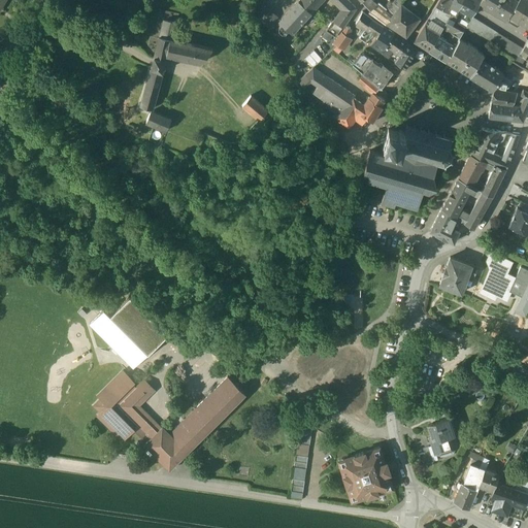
[(298,0),(279,21),(292,32),(310,11),(298,0)]
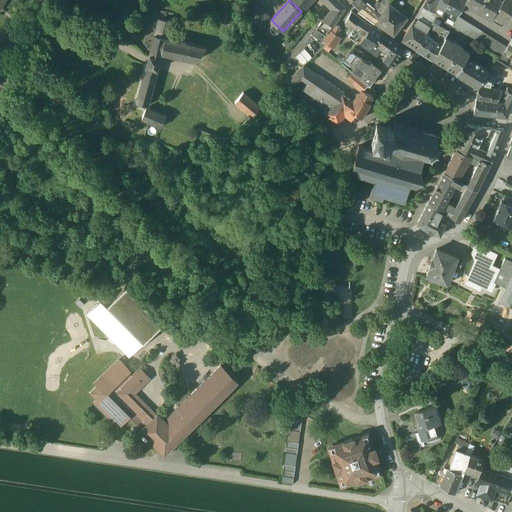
[(289,0),(301,11),(311,0),(289,0)]
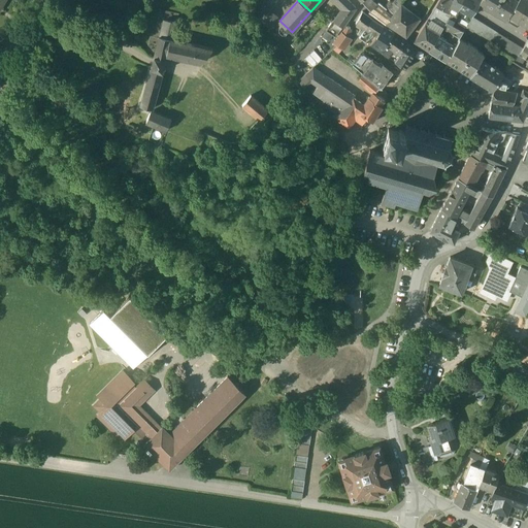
[(356,8),(347,0),(333,0),(343,9),(350,15),(356,8)]
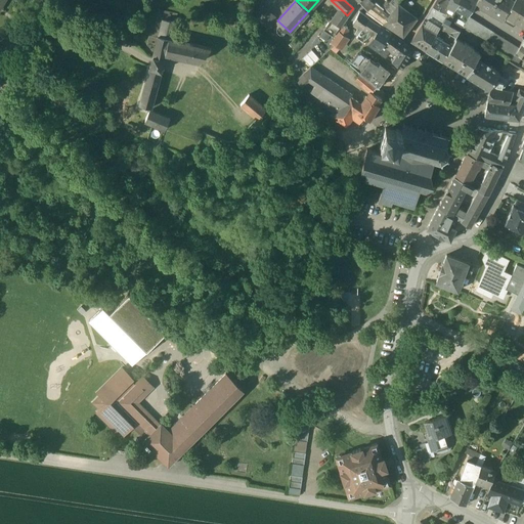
[(388,16),(368,0),(359,0),(358,1),(367,10),(383,23),(402,36),(417,17),(398,3),(399,0),(388,0),(384,6),(391,11),(388,16)]
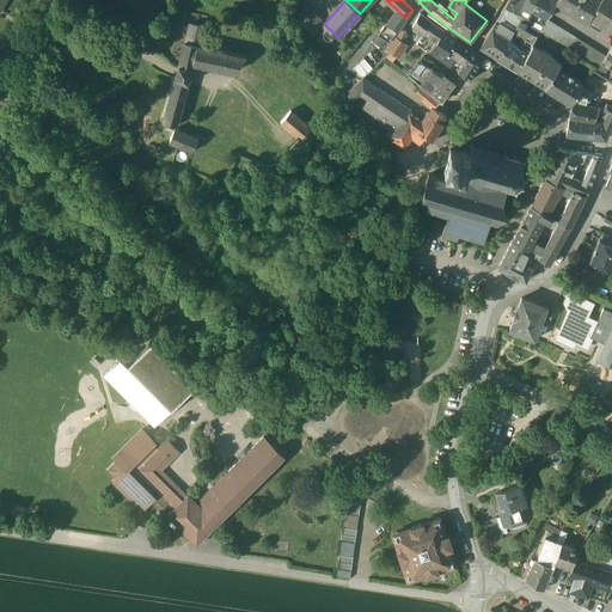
[(466,0),(465,4),(487,20),(489,23),(491,22),(503,0),(466,0)]
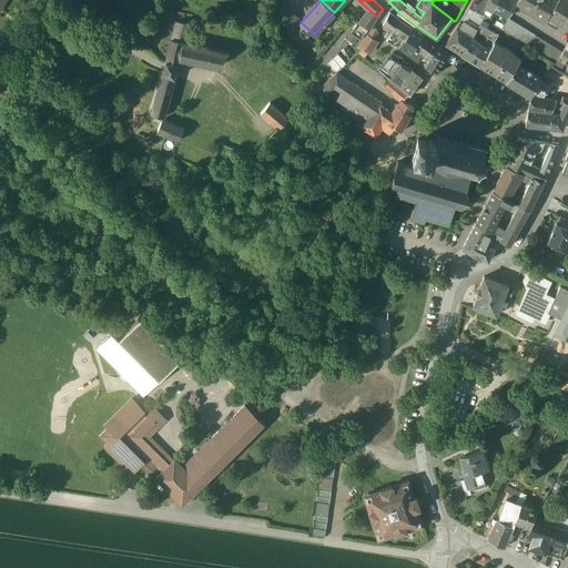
[(484,0),(472,0),(446,44),(462,54),(472,38),(472,37),(465,31),(476,11),(483,13),(486,6),(487,1),(484,0)]
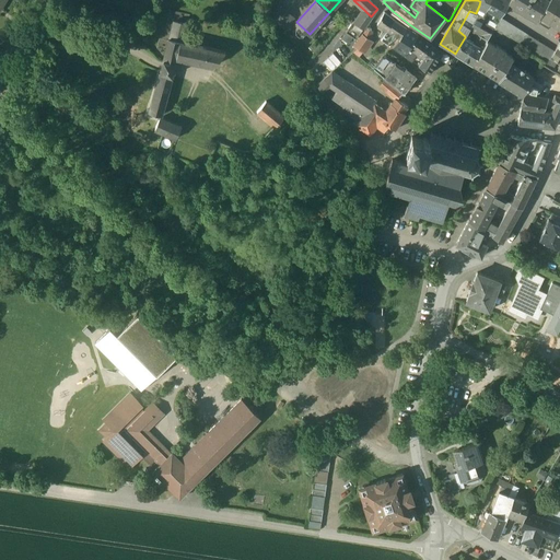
[(489,0),(486,9),(492,12),(499,16),(508,3),(510,0),(489,0)]
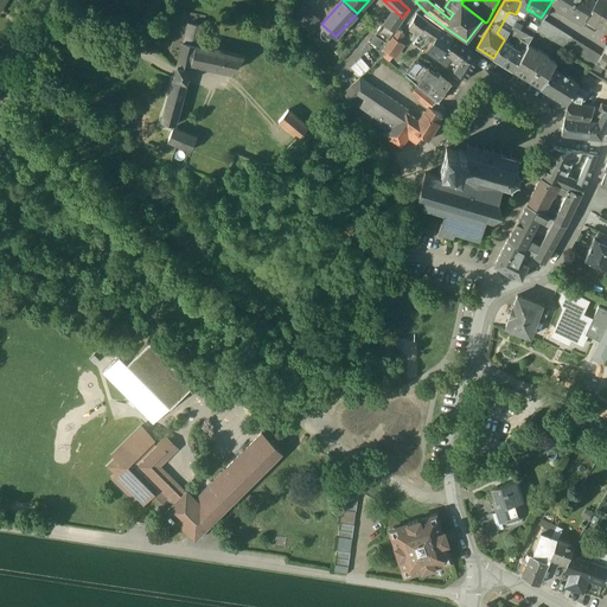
[(553,0),(550,4),(581,24),(585,18),(595,1),(594,0),(553,0)]
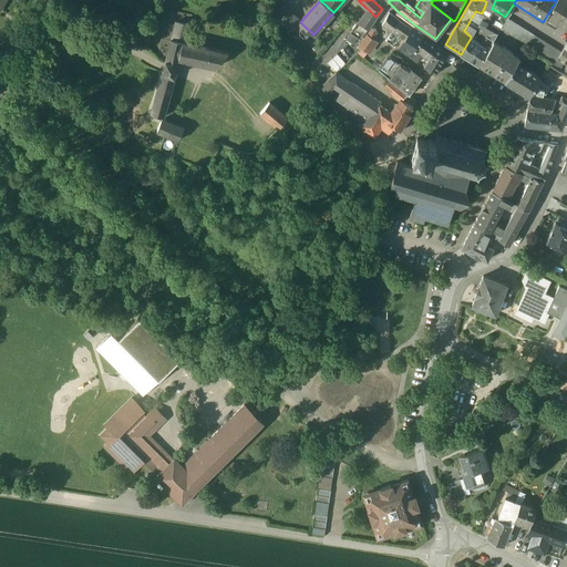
[(566,0),(556,0),(556,1),(546,17),(566,29),(566,0)]
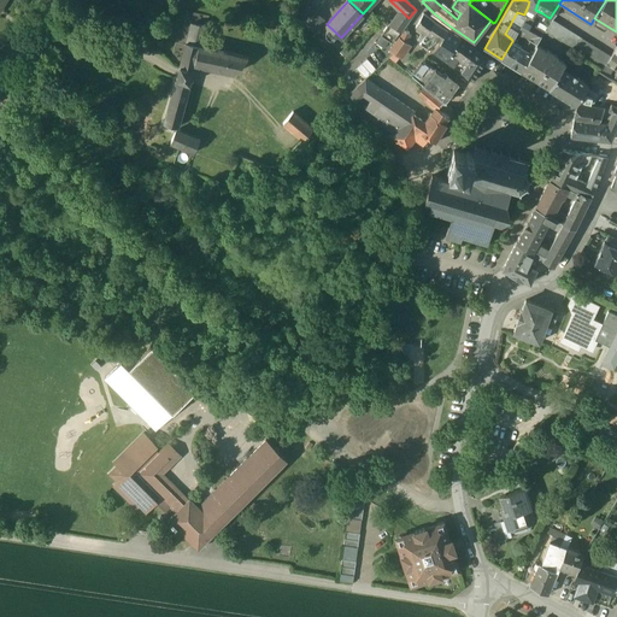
[(311,11),(306,7),(301,21),(313,30),(322,21),(311,12),(311,11)]
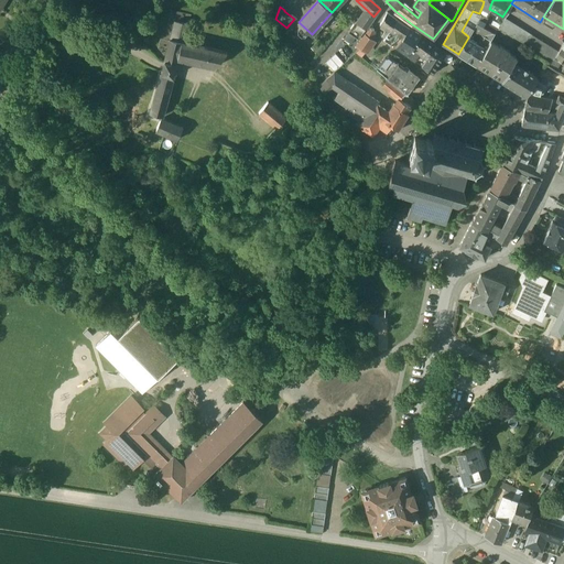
[(367,10),(345,41),(353,47),(373,17),(367,10)]
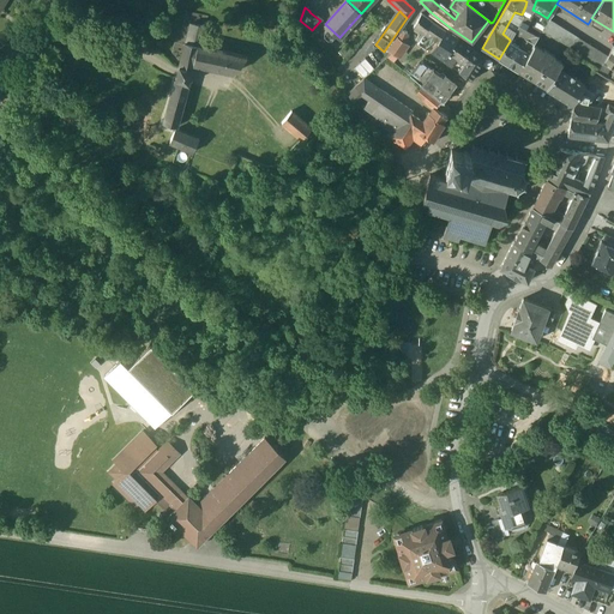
[(433,20),(421,13),(414,26),(421,31),(419,36),(421,37),(425,34),(433,22),(433,20)]
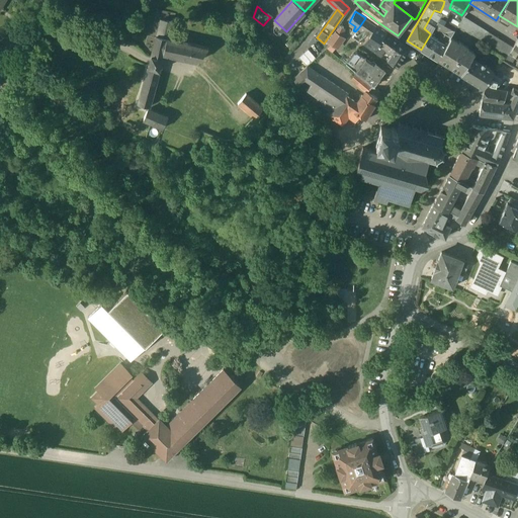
[(455,11),(446,25),(453,29),(456,25),(461,15),(455,11)]
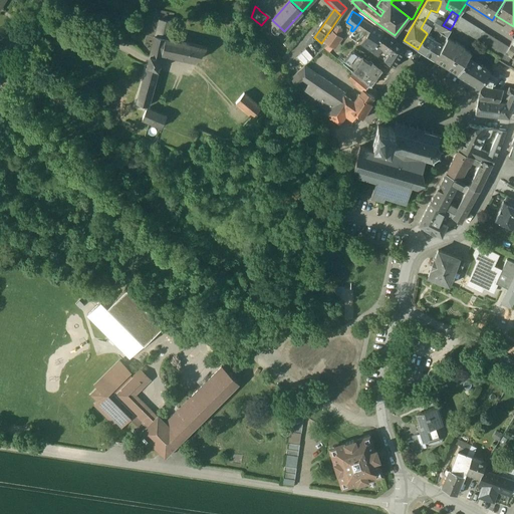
[(484,31),(458,15),(453,25),(478,41),(484,31)]
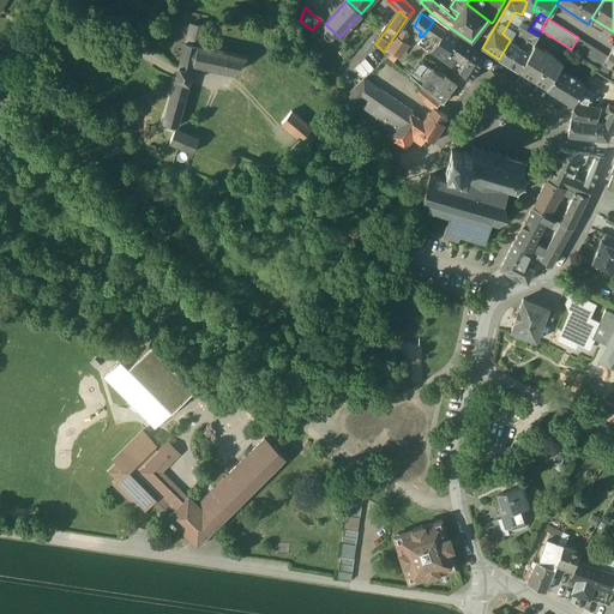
[(433,22),(425,34),(429,36),(438,42),(446,30),(433,22)]
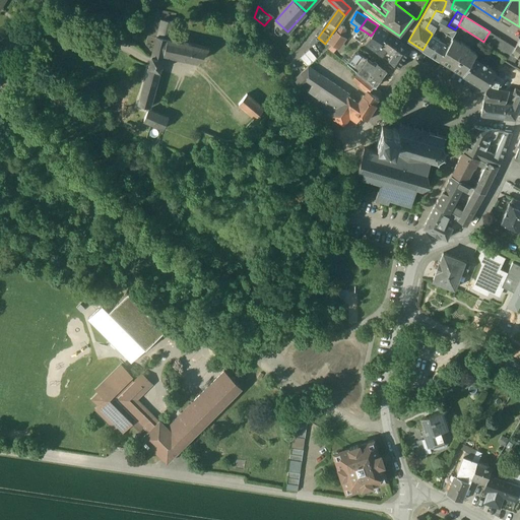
[(174,22),(160,19),(157,36),(168,39),(170,39),(174,22)]
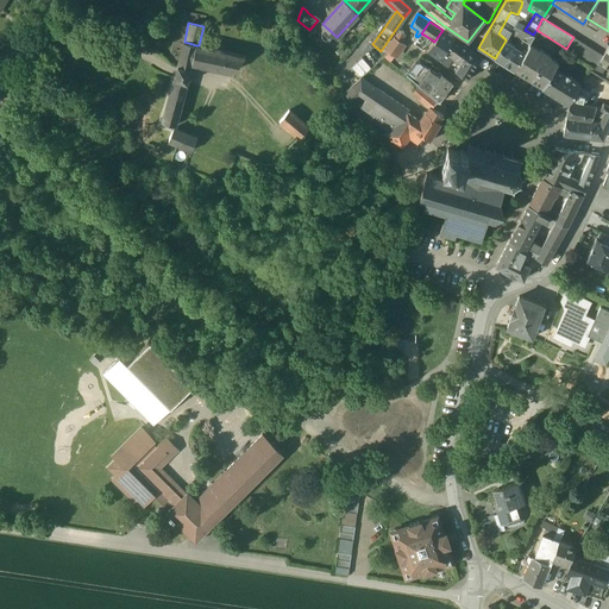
[(525,30),(514,25),(509,32),(525,41),(529,43),(534,36),(533,35),(525,30)]
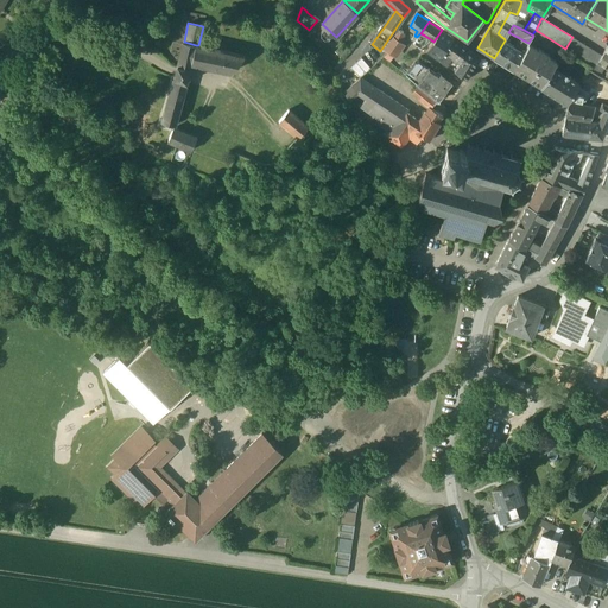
[(404,32),(398,29),(394,37),(400,42),(404,36),(404,32)]
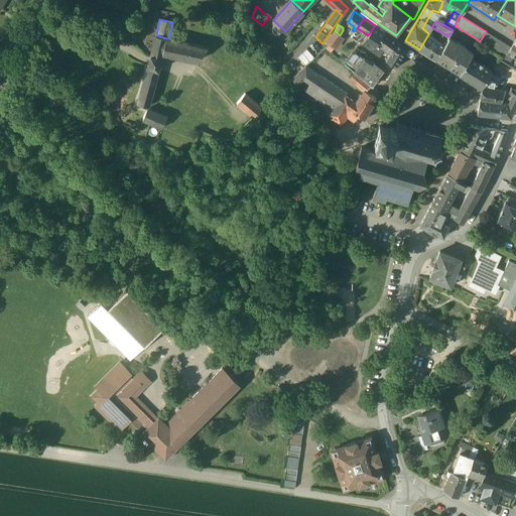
[(368,35),(367,36),(362,42),(373,50),(385,32),(375,25),(368,35)]
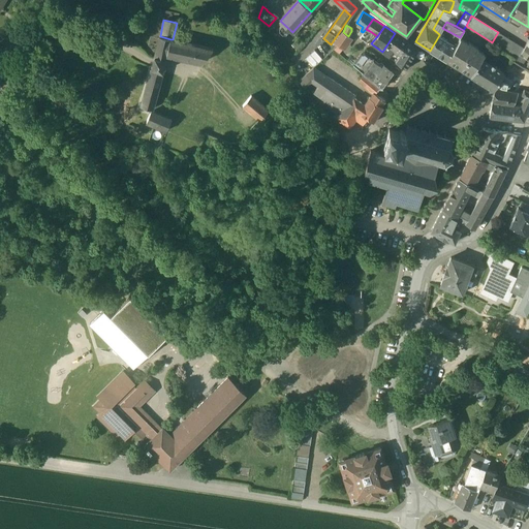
[(370,31),(366,29),(363,32),(360,38),(364,41),(370,31)]
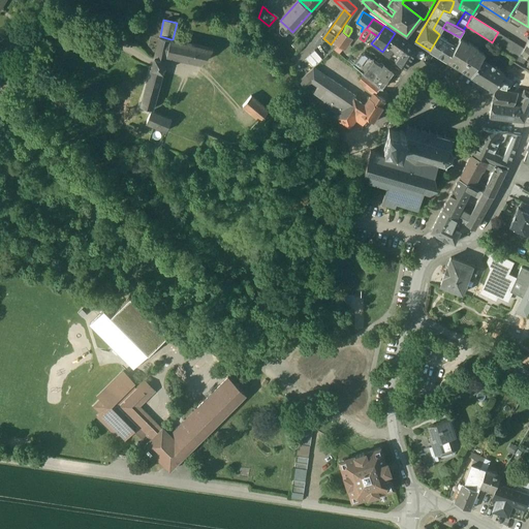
[(342,32),(334,43),(337,45),(343,49),(350,37),(348,36),(343,32),(342,32)]
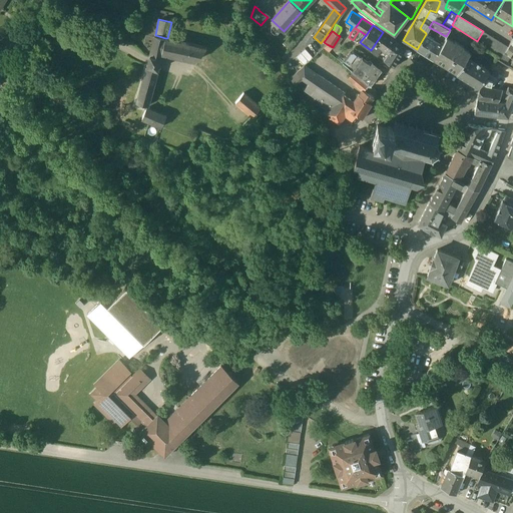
[(507,47),(483,31),(477,41),(477,42),(501,56),(503,53),(506,49),(507,47)]
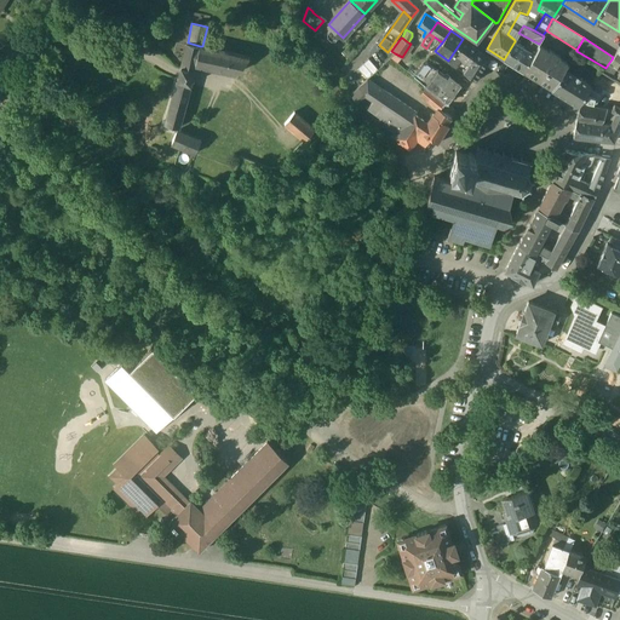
[(478,50),(463,39),(448,61),(455,65),(461,58),(465,62),(468,63),(478,50)]
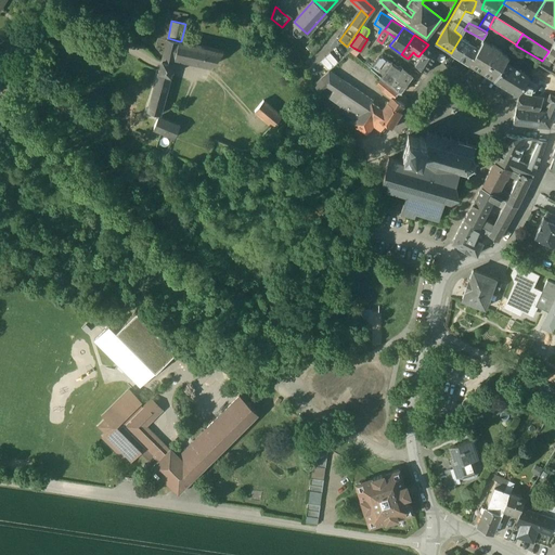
[(470,43),(461,37),(451,53),(468,63),(477,47),(472,43),(470,43)]
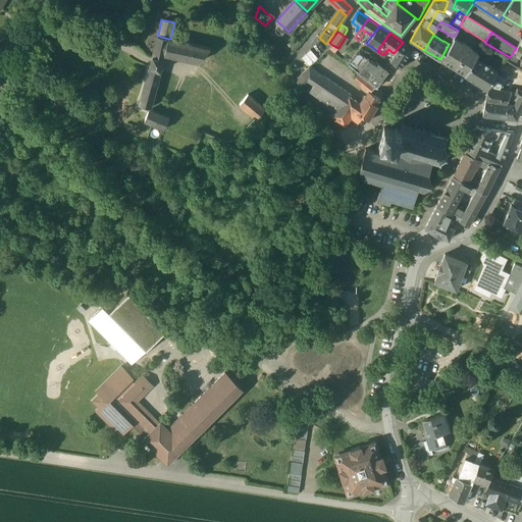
[(158,36),(157,36),(152,56),(152,57),(151,61),(150,65),(149,66),(160,70),(162,65),(163,60),(164,54),(165,54),(168,39),(158,36)]
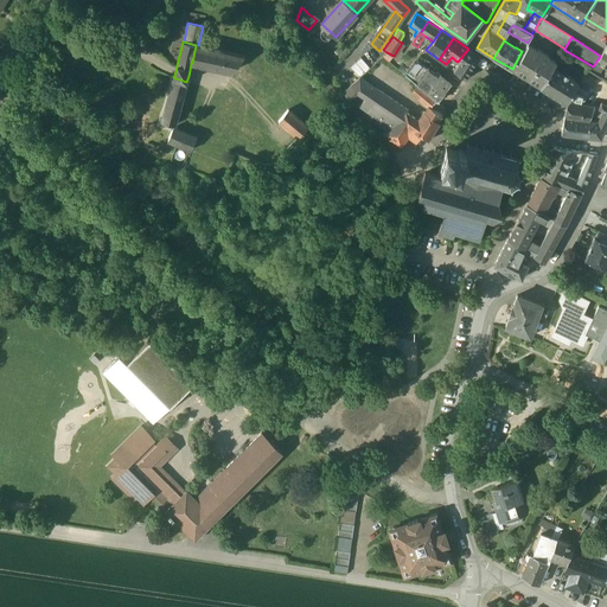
[(556,62),(528,43),(524,48),(522,51),(512,69),(540,87),(553,68),(556,62)]
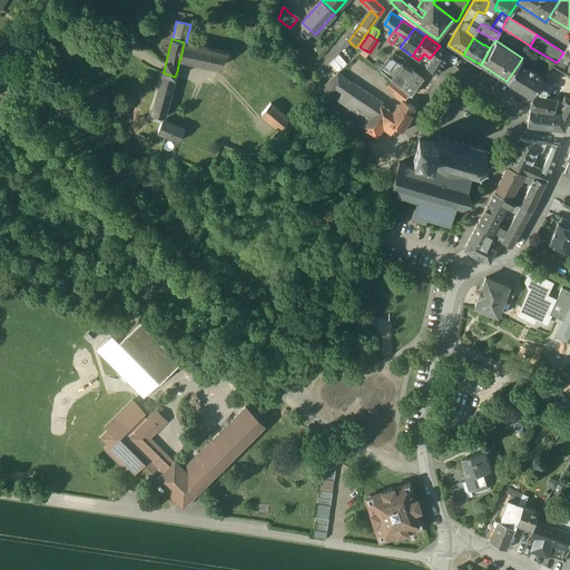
[(186,42),(184,42),(180,59),(216,68),(216,67),(223,59),(228,52),(186,42)]
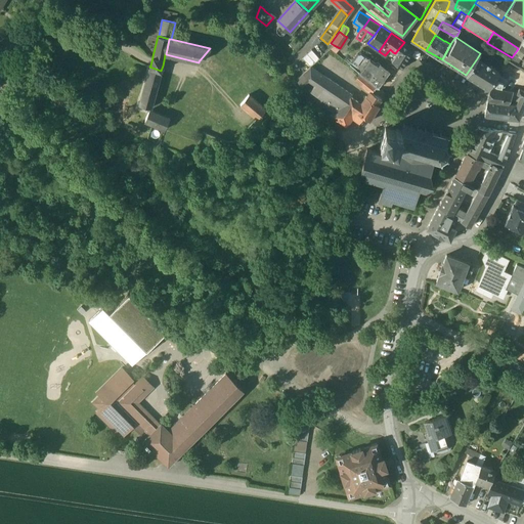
[(404,42),(395,53),(396,53),(391,59),(402,68),(415,49),(404,42)]
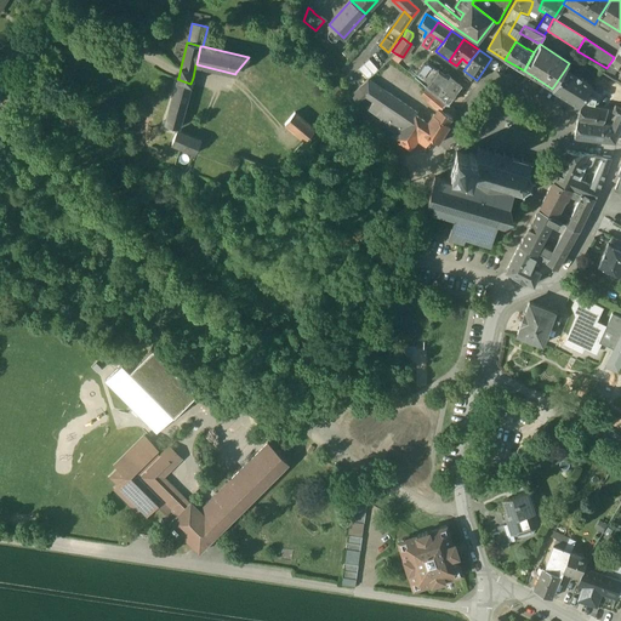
[(403,57),(396,53),(392,57),(403,67),(408,61),(403,57)]
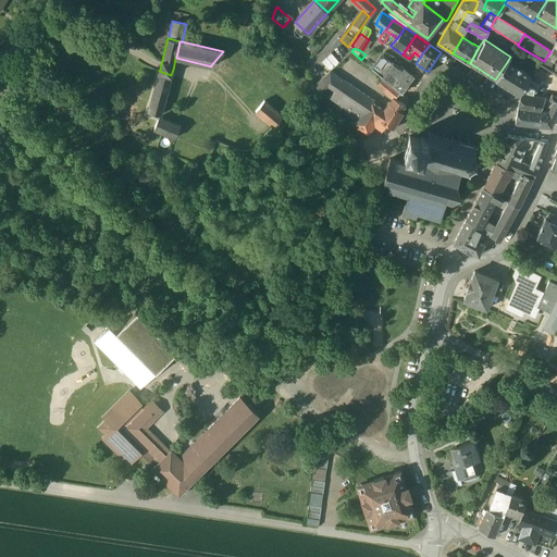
[(331,53),(321,62),(329,71),(338,62),(331,53)]
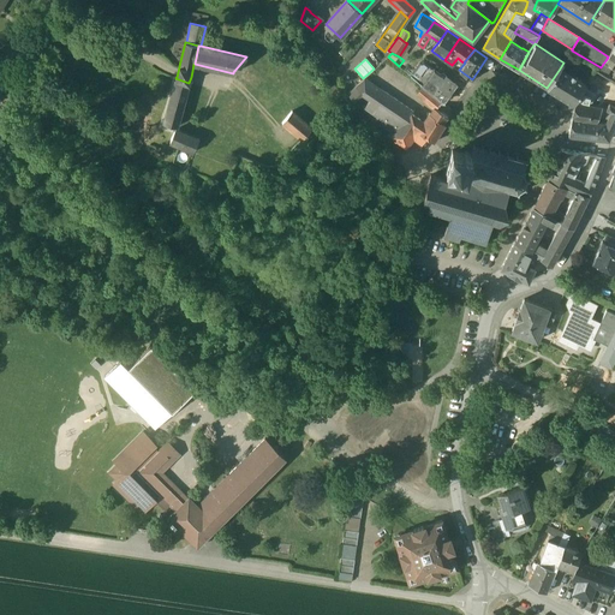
[(611,69),(603,64),(601,67),(598,72),(605,77),(611,69)]
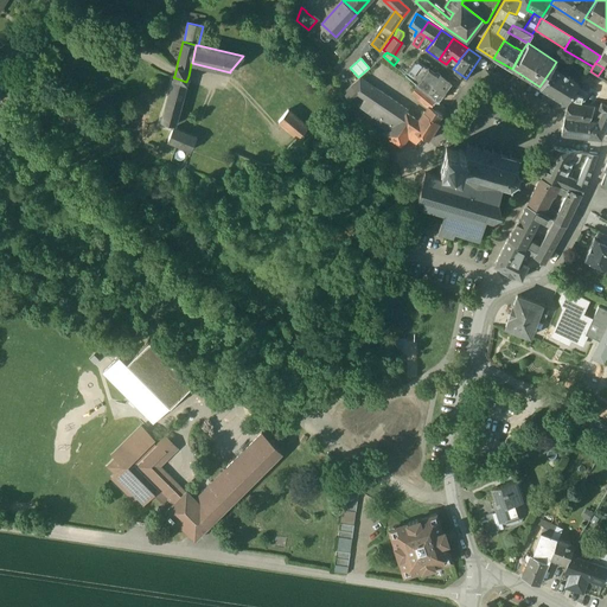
[(577,83),(553,68),(540,87),(566,103),(576,85),(577,83)]
